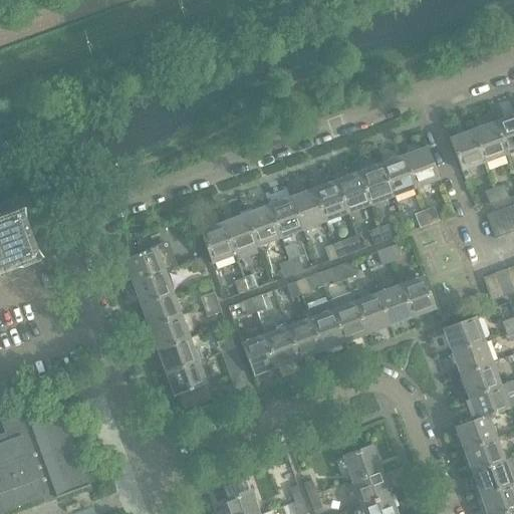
[(508,155),(513,152),(513,114),(496,122),(508,155)]
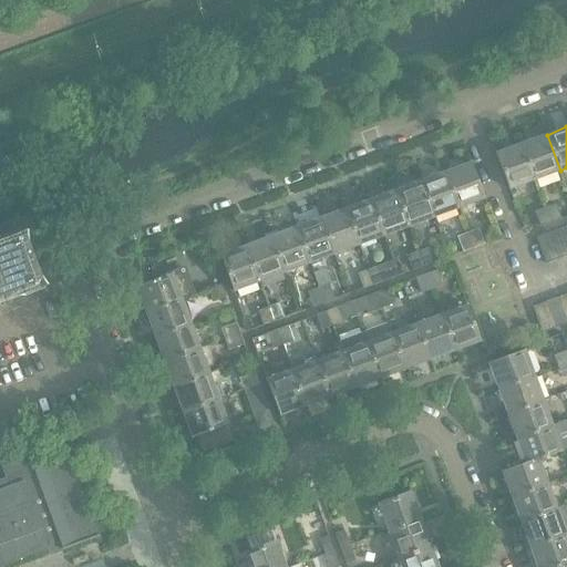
[(547,135),(522,144),(535,179),(560,171),(547,135)]
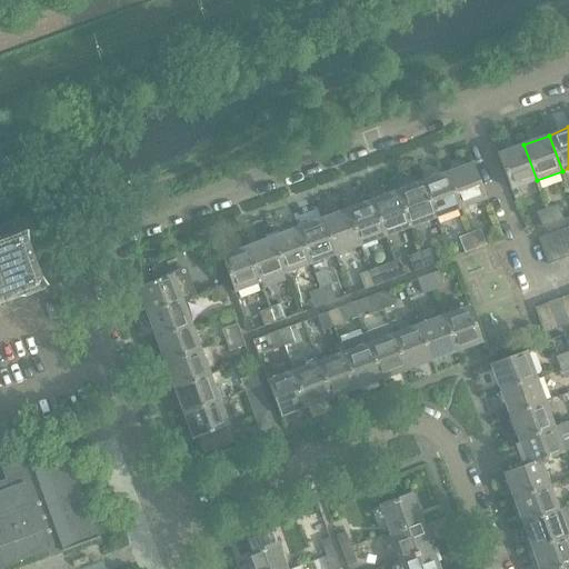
[(498,153),(511,190),(537,180),(523,145),(498,153)]
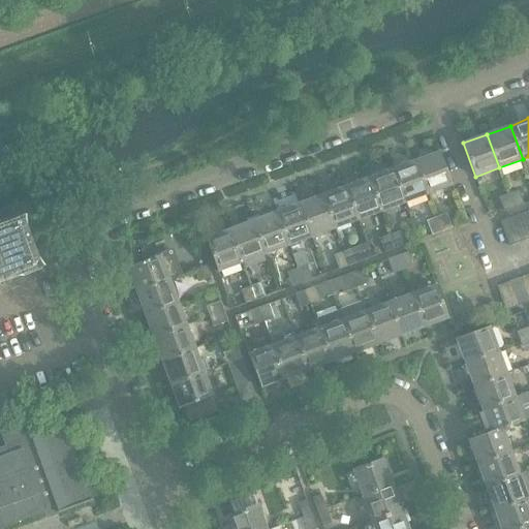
[(439,152),(416,160),(429,194),(452,186),(439,152)]
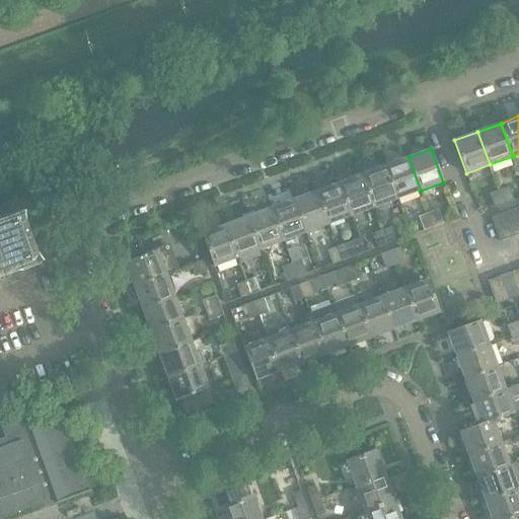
[(409,157),(385,166),(397,199),(421,191),(409,157)]
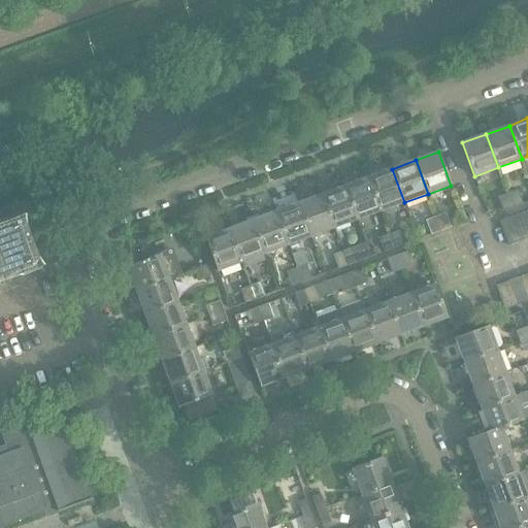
[(392,169),(369,177),(382,210),(404,202),(392,169)]
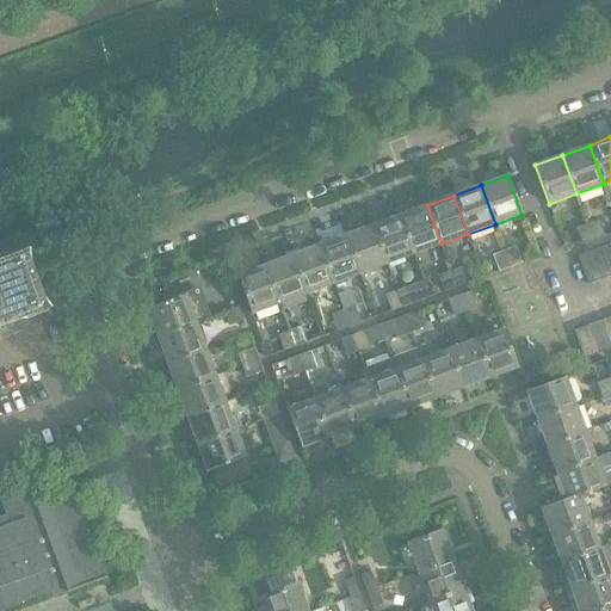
[(427,205),(400,215),(414,254),(442,244),(427,205)]
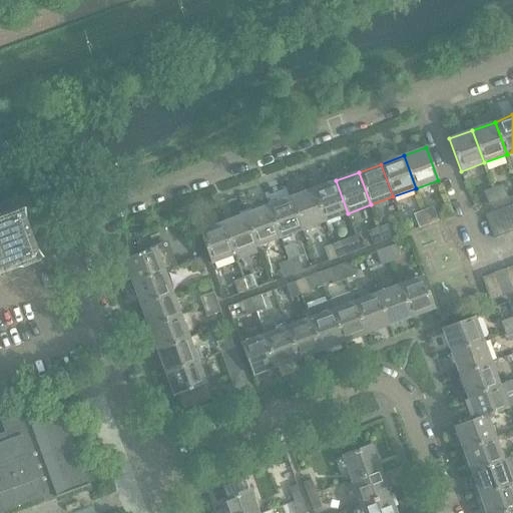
[(336,180),(313,189),(325,221),(348,213),(336,180)]
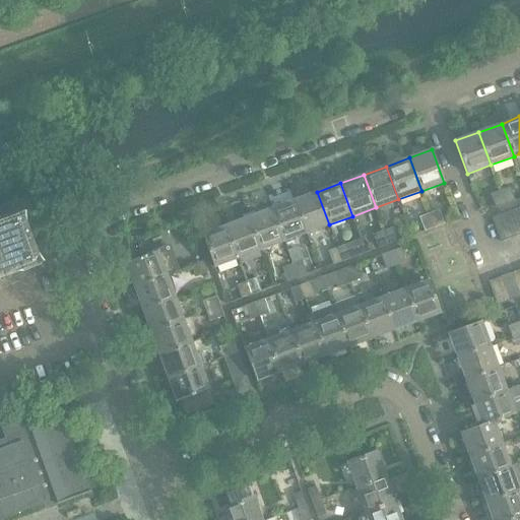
[(510,188),(500,191),(505,205),(515,201),(510,188)]
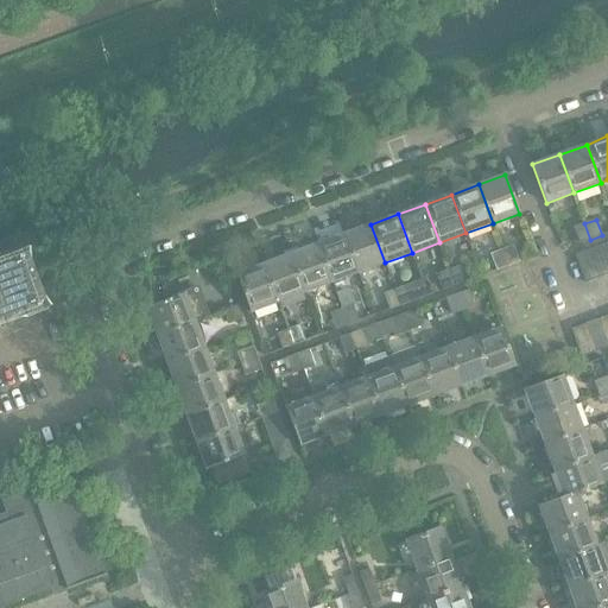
[(590,240),(584,223),(574,228),(580,244),(590,240)]
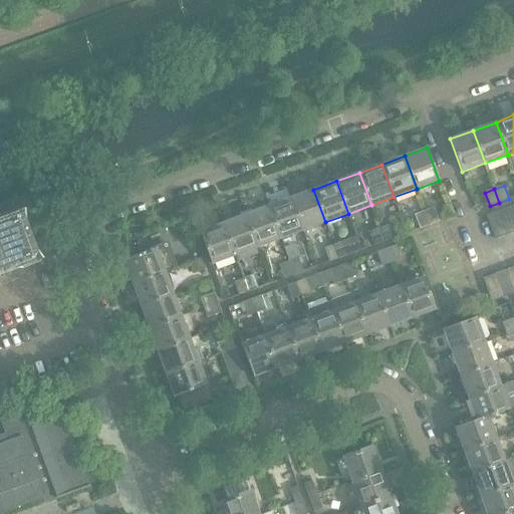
[(313,190),(291,198),(302,230),(325,222),(313,190)]
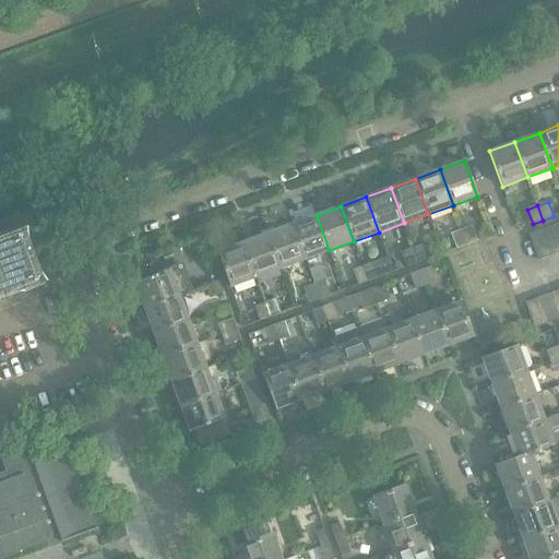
[(317,215),(292,224),(305,260),(329,250),(317,215)]
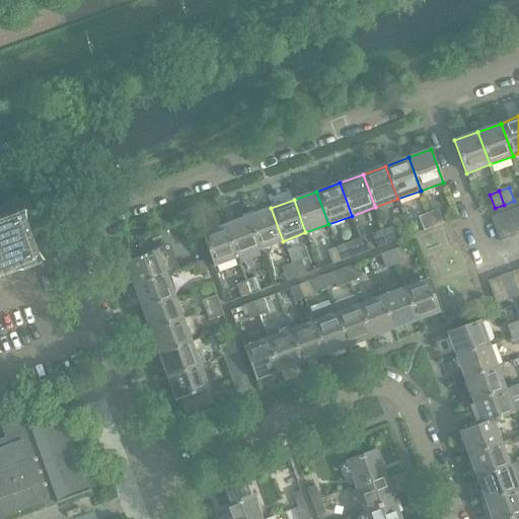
[(271,208),(247,217),(260,249),(283,241),(271,208)]
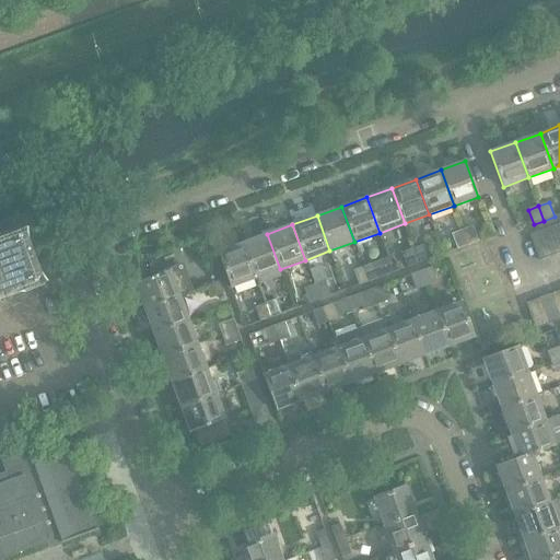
[(559,235),(557,225),(543,231),(552,256),(559,253),(559,235)]
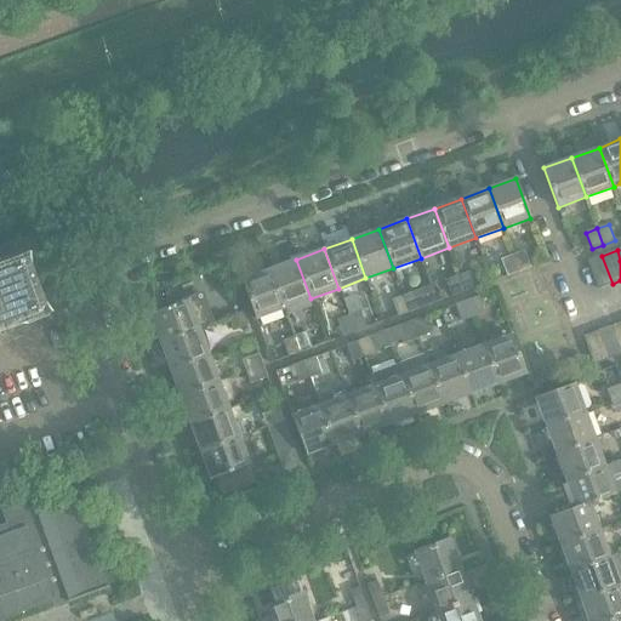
[(525,251),(513,256),(518,272),(530,267),(525,251)]
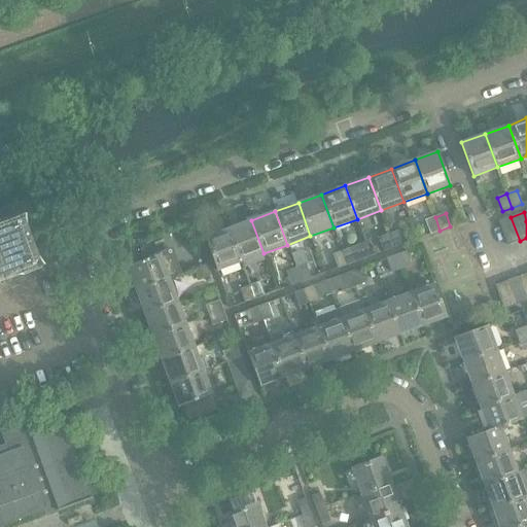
[(0,282),(37,269),(19,218),(16,214),(0,220),(0,282)]
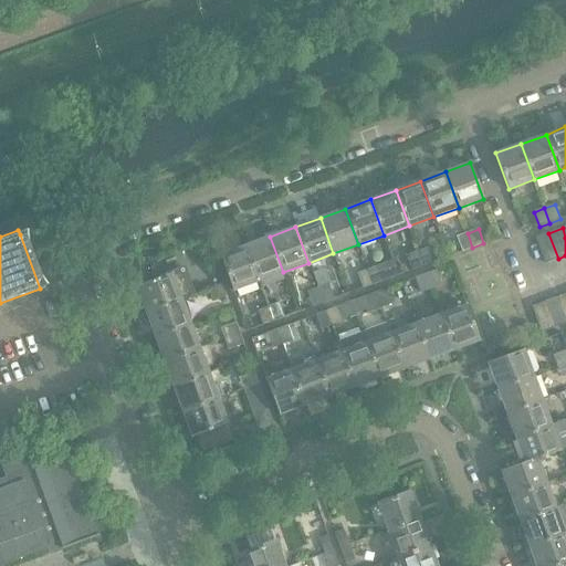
[(472,248),(468,233),(458,237),(462,251),(472,248)]
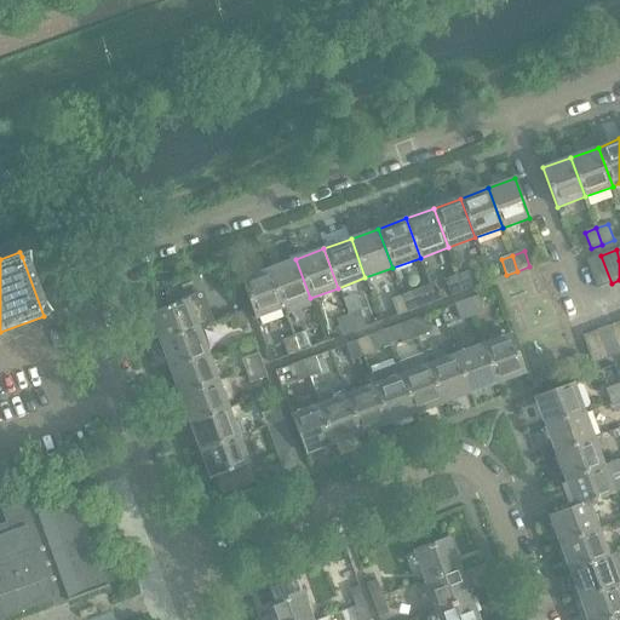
[(598,290),(612,283),(601,256),(587,260),(598,290)]
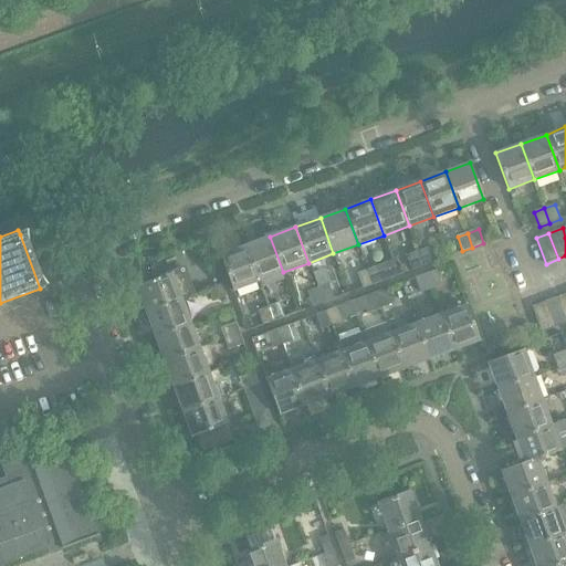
[(270,237),(245,245),(259,281),(283,272),(270,237)]
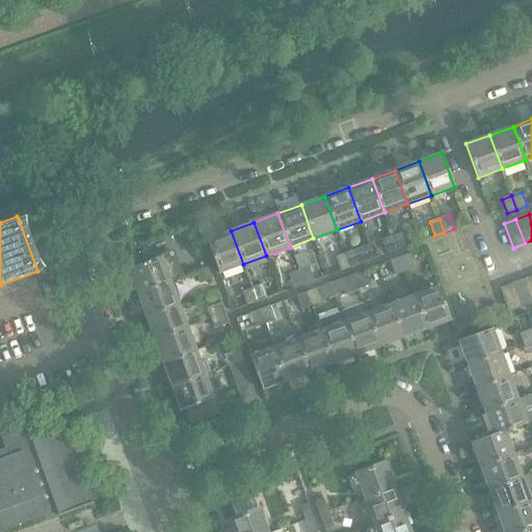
[(207,239),(219,273),(243,264),(231,231),(207,239)]
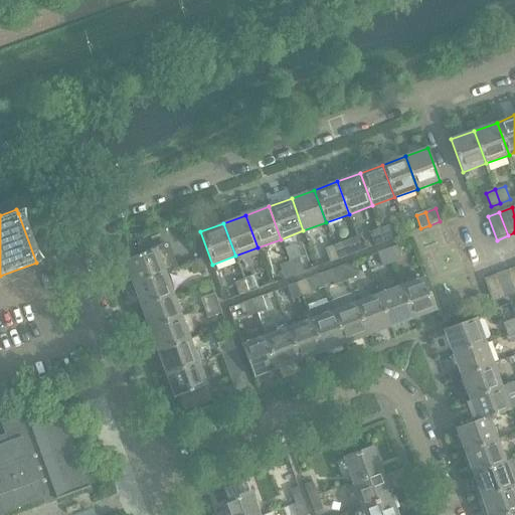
[(390,225),(380,229),(385,242),(394,238),(390,225)]
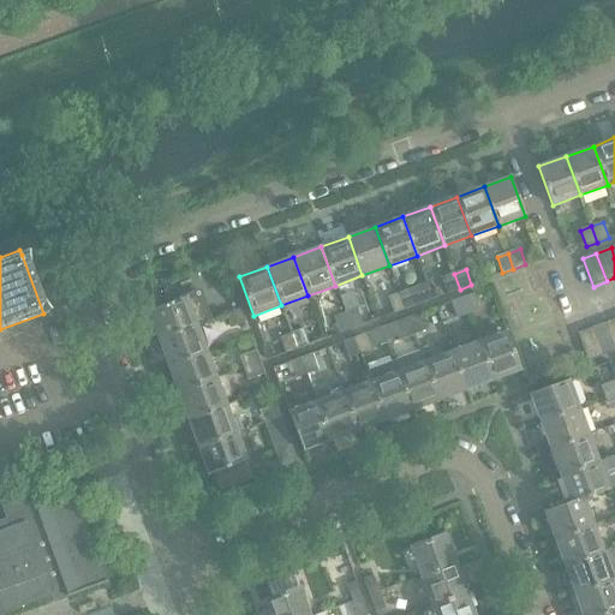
[(460,290),(454,274),(443,279),(448,293),(460,290)]
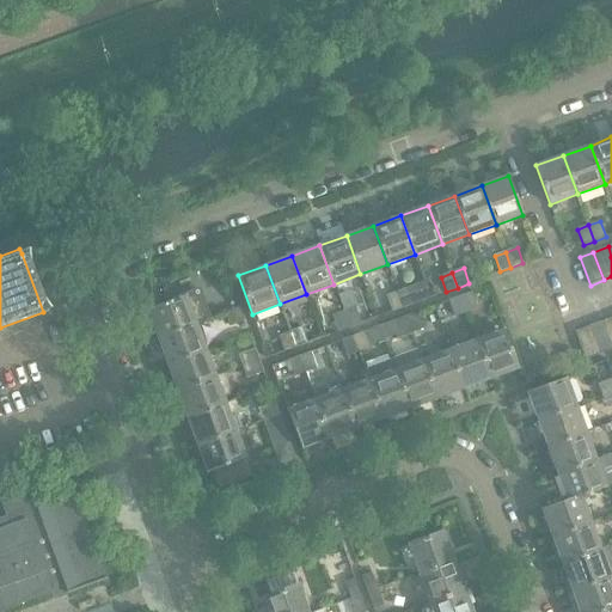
[(403,307),(416,304),(410,288),(397,293),(403,307)]
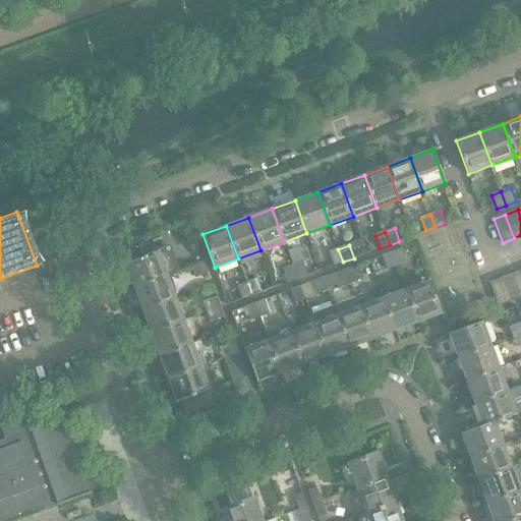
[(197,249),(185,253),(190,266),(203,261),(197,249)]
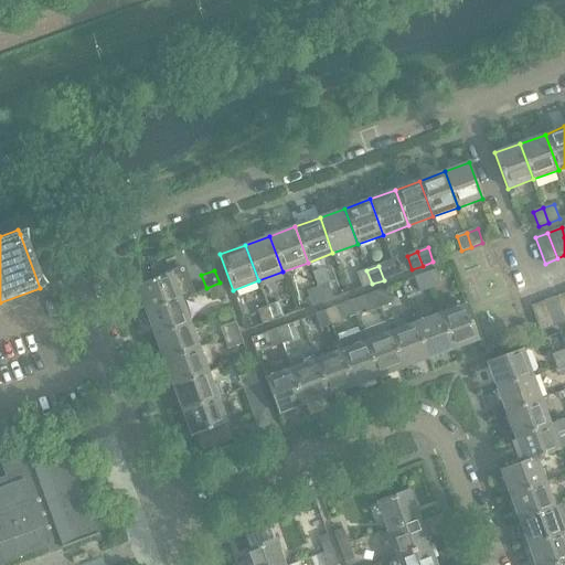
[(372,284),(366,270),(356,274),(362,288),(372,284)]
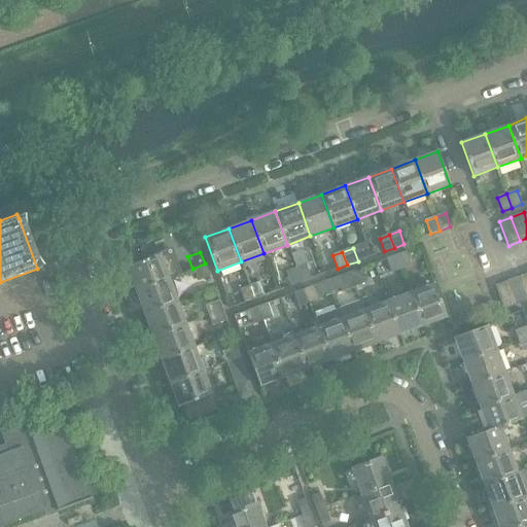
[(397,255),(401,269),(412,265),(407,252),(397,255)]
